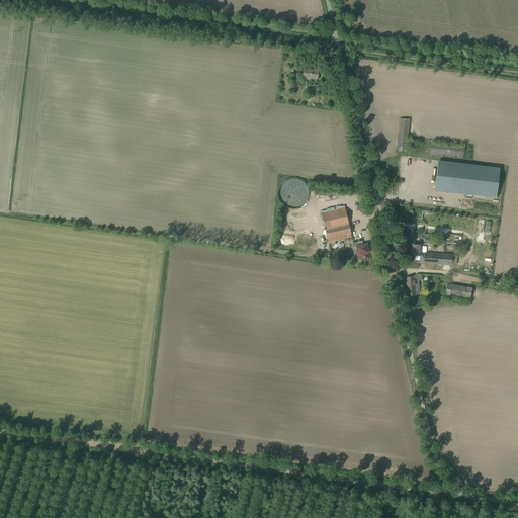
[(301,77),(317,79),(318,71),(303,69),(301,77)]
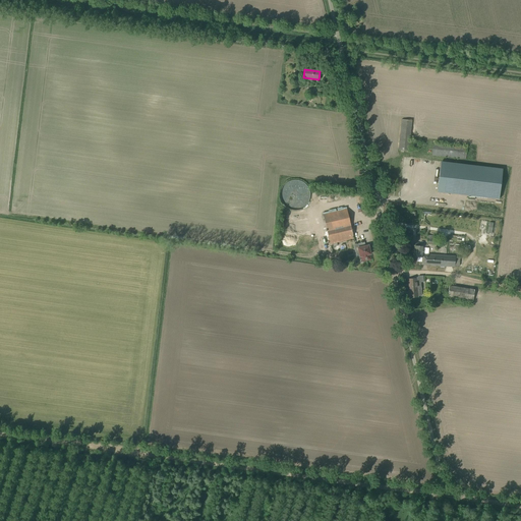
[(399,150),(404,151),(409,151),(409,146),(418,147),(418,141),(410,139),(412,120),(402,119),(399,150)]
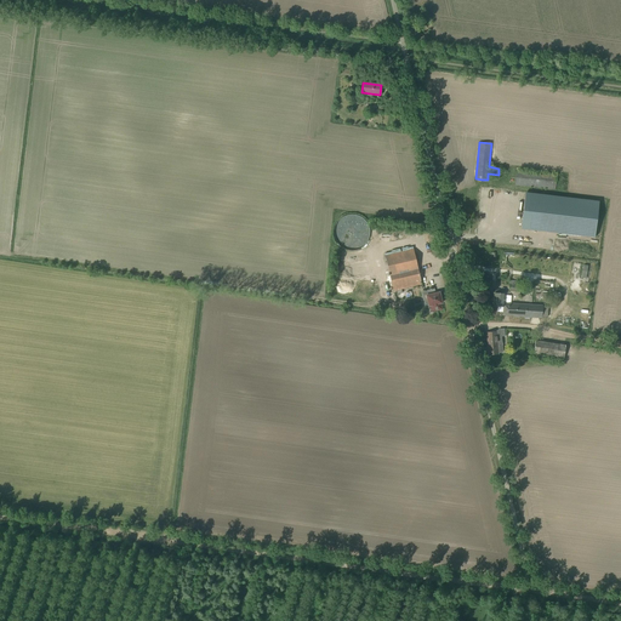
[(525,205),(524,205),(523,217),(524,217),(522,229),(593,238),(598,201),(527,193),(525,205)]
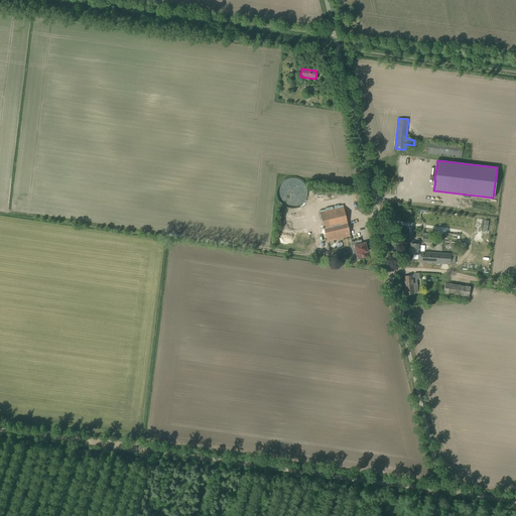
[(327,242),(330,241),(331,244),(335,243),(334,240),(351,236),(344,207),(319,213),(327,242)]
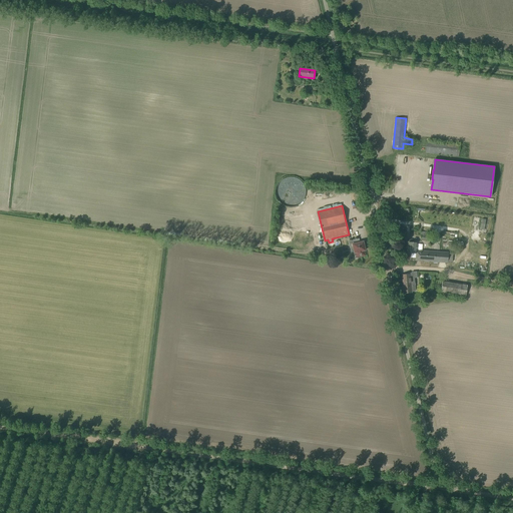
[(349,240),(351,253),(355,252),(356,258),(365,255),(364,250),(365,250),(363,241),(356,243),(355,239),(349,240)]
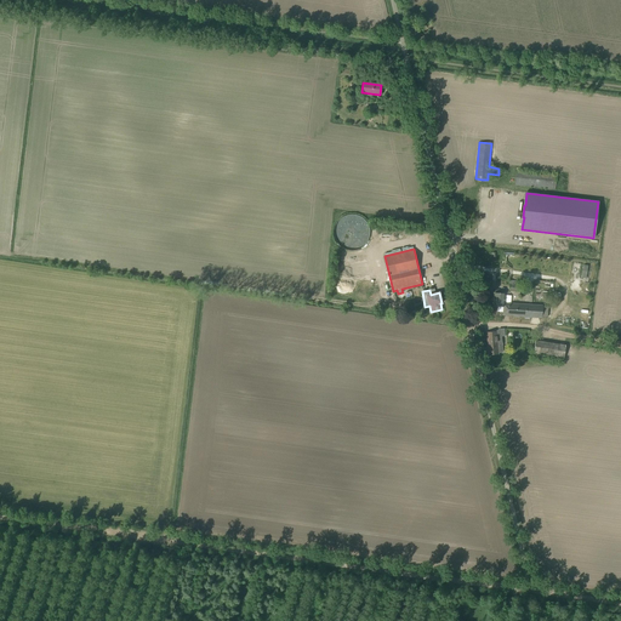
[(502,315),(542,318),(542,317),(547,317),(547,307),(542,306),(505,302),(505,294),(495,292),(494,306),(503,307),(502,315)]
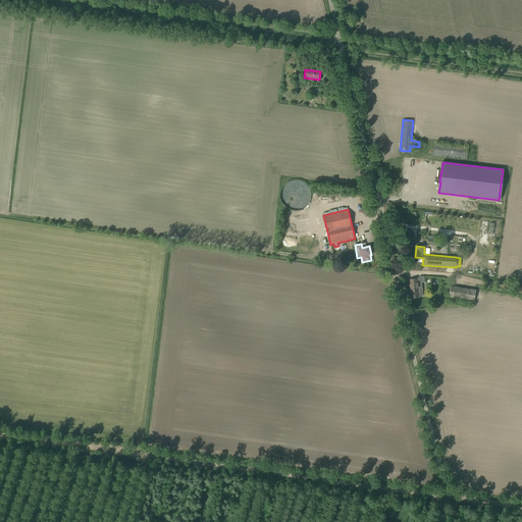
[(421,289),(421,282),(420,282),(419,278),(417,278),(409,279),(411,299),(419,298),(418,289),(421,289)]
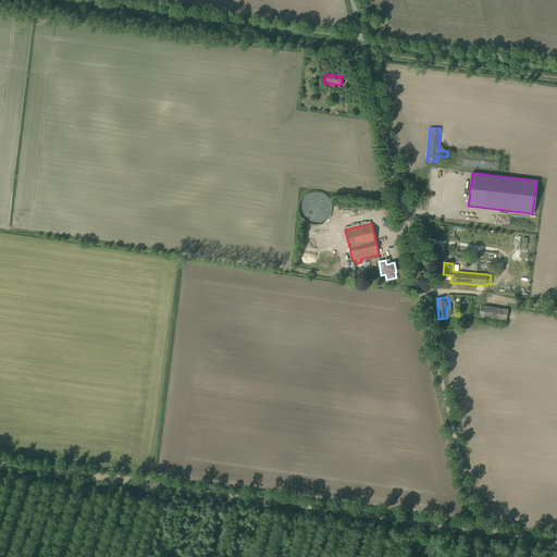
[(508,320),(510,309),(483,305),(481,316),(508,320)]
